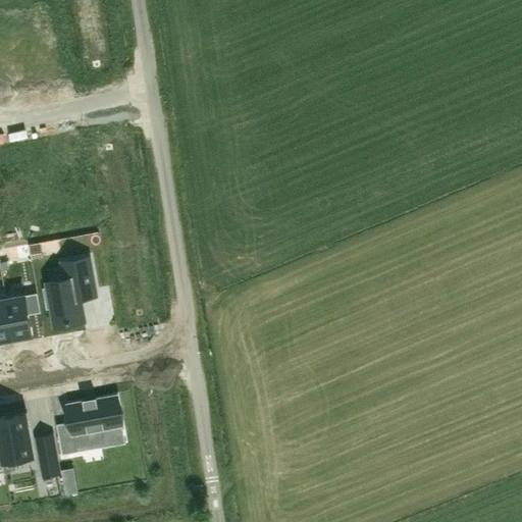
[(43,256),(41,243),(31,245),(33,258),(43,256)]
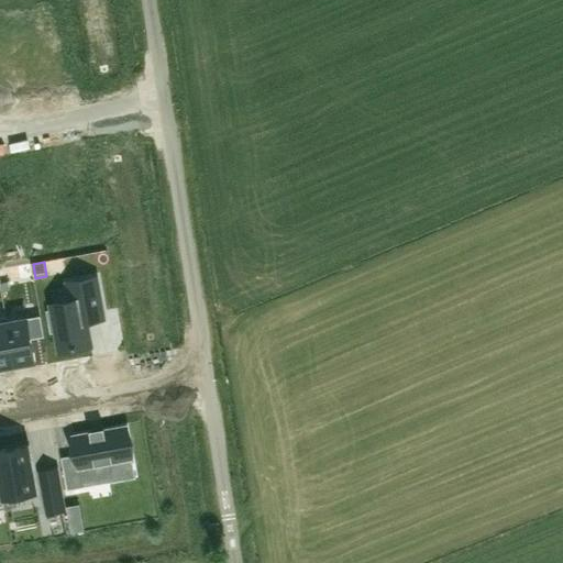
[(34,276),(31,263),(19,266),(21,278),(34,276)]
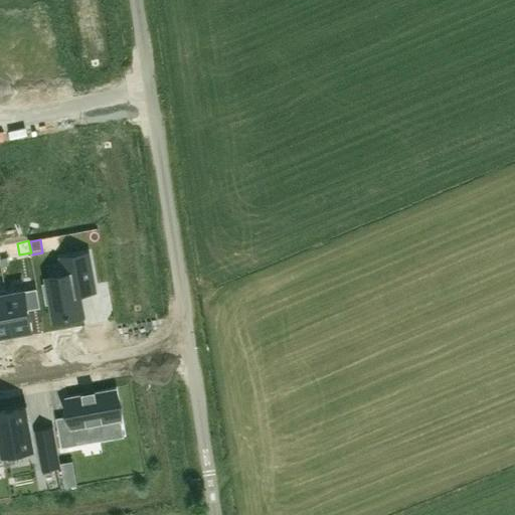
[(48,283),(42,284),(46,304),(52,303),(55,320),(83,315),(78,287),(94,284),(89,253),(62,258),(65,275),(48,279),(48,283)]
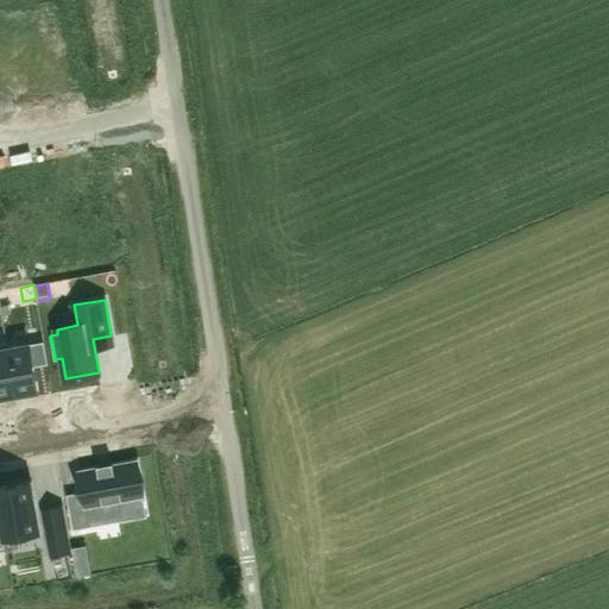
[(10,303),(1,306),(4,315),(11,313),(10,303)]
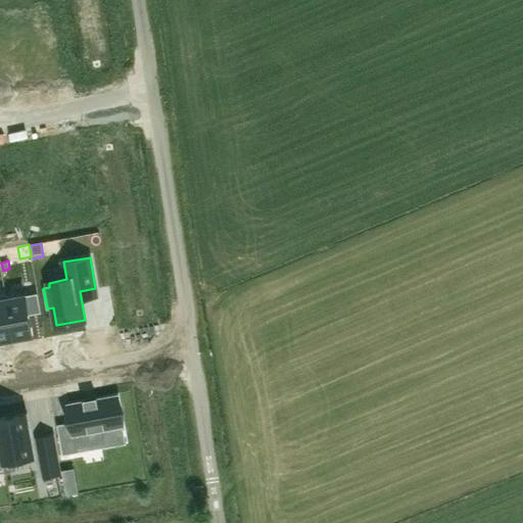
[(0,294),(0,340),(14,338),(7,298),(8,298),(7,293),(0,294)]
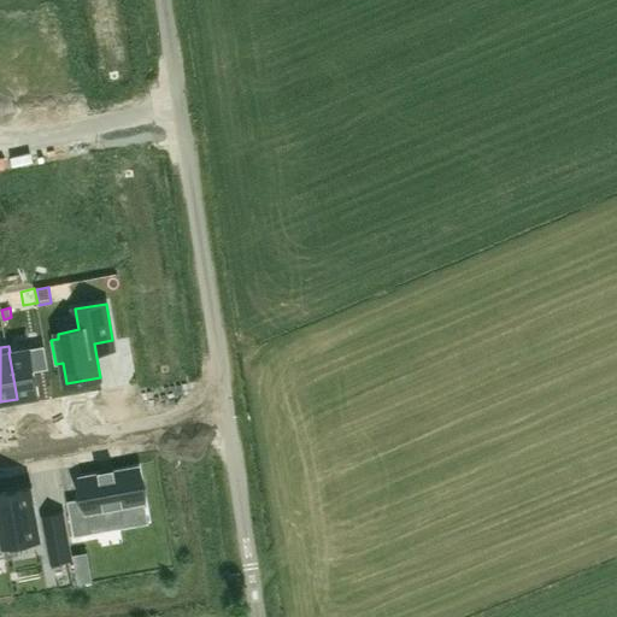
[(10,352),(9,352),(17,399),(40,395),(35,370),(50,368),(45,346),(10,352)]
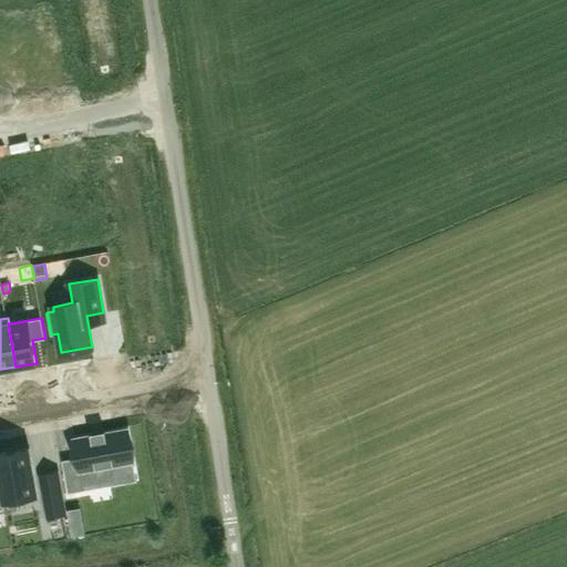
[(85,490),(84,485),(115,480),(112,465),(134,462),(127,428),(74,437),(78,457),(62,460),(69,493),(85,490)]
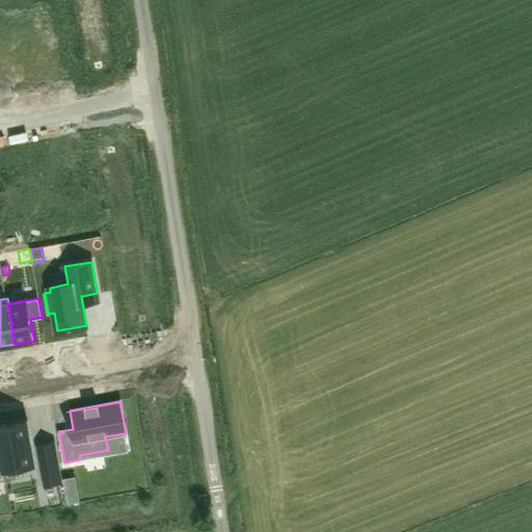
[(35,464),(28,420),(0,424),(0,446),(6,479),(7,479),(5,470),(35,464)]
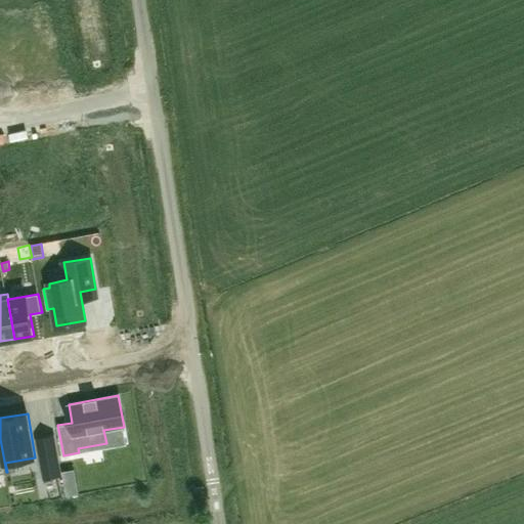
[(61,475),(53,435),(36,437),(44,478),(61,475)]
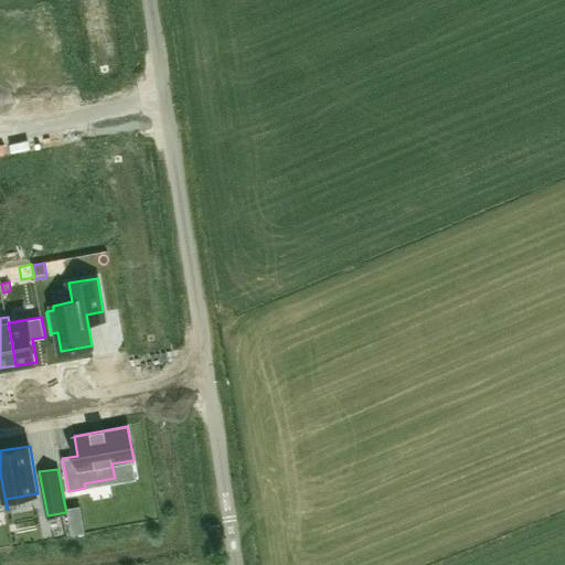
[(85,532),(80,505),(67,508),(72,534),(85,532)]
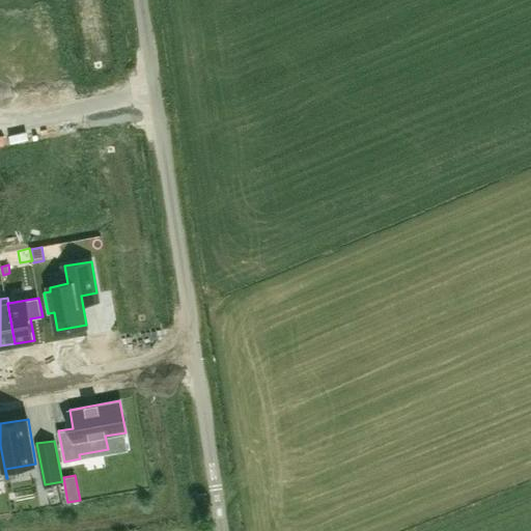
All buildings are outlined.
